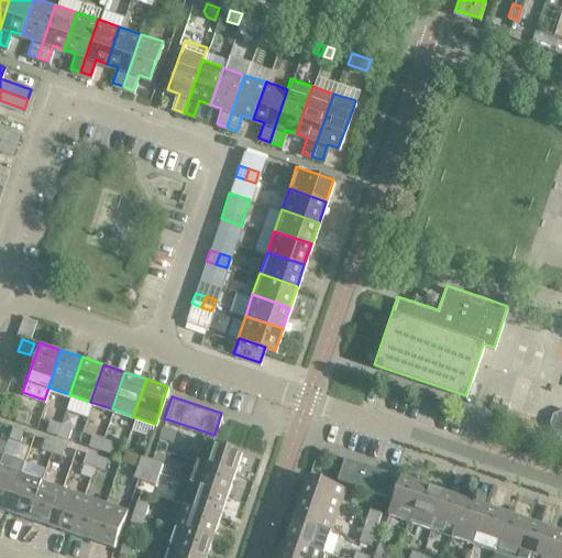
[(560,427),(561,426),(561,400),(560,398),(549,404),(546,413),(551,425),(560,427)]
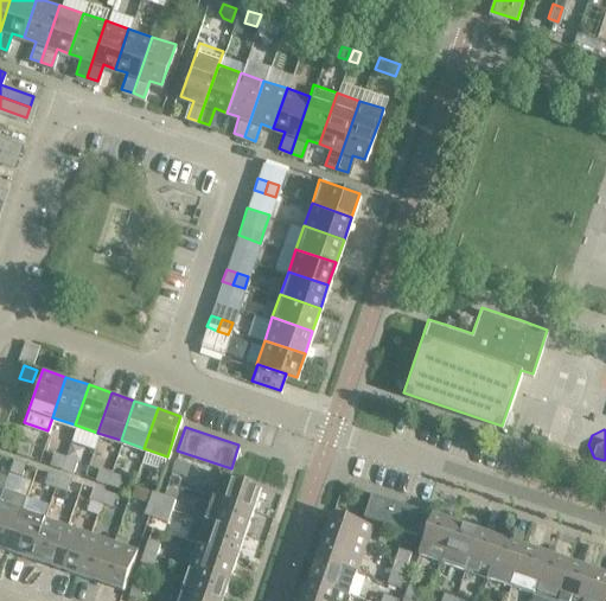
[(19,439),(16,449),(27,454),(31,442),(19,439)]
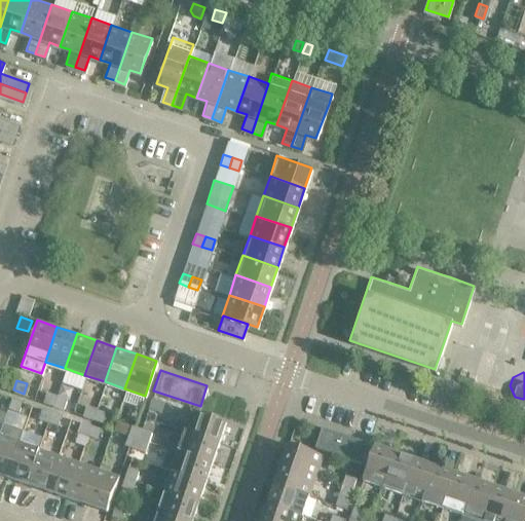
[(46,391),(43,400),(52,404),(57,394),(46,391)]
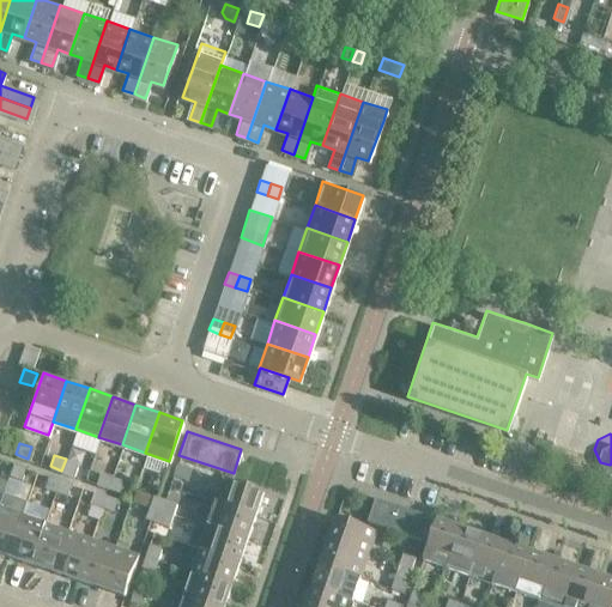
[(77,462),(66,459),(61,471),(73,474),(77,462)]
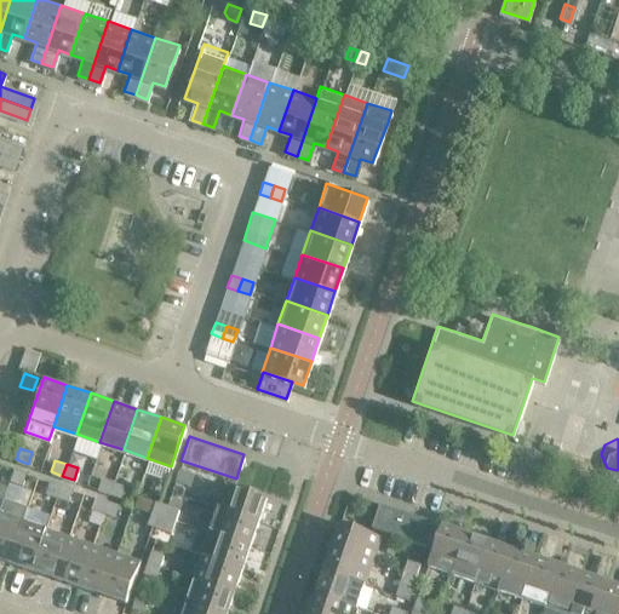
[(24,471),(13,466),(10,478),(21,482),(24,471)]
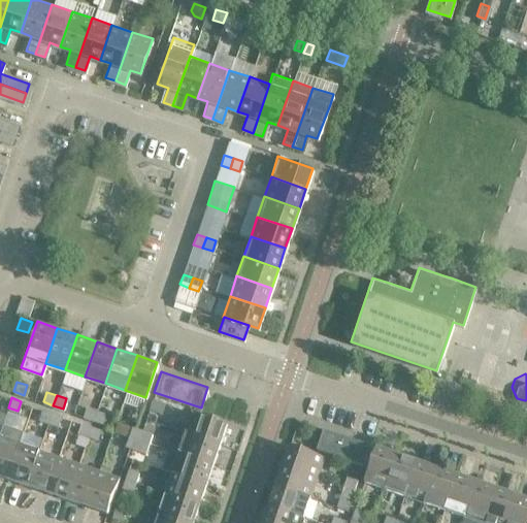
[(162,400),(152,397),(149,406),(159,411),(162,400)]
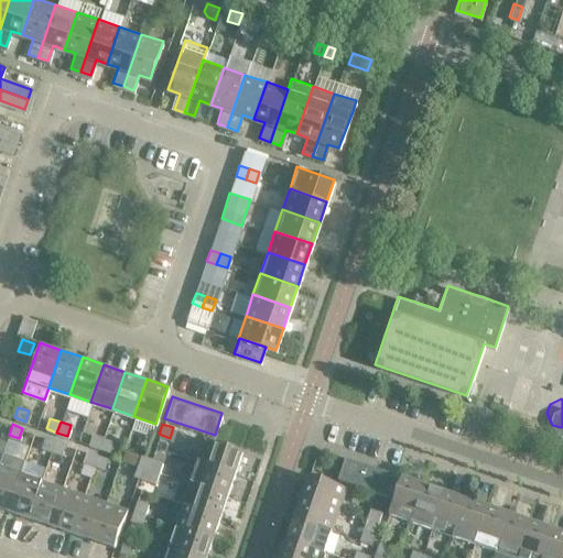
[(93,433),(89,444),(99,447),(103,436),(93,433)]
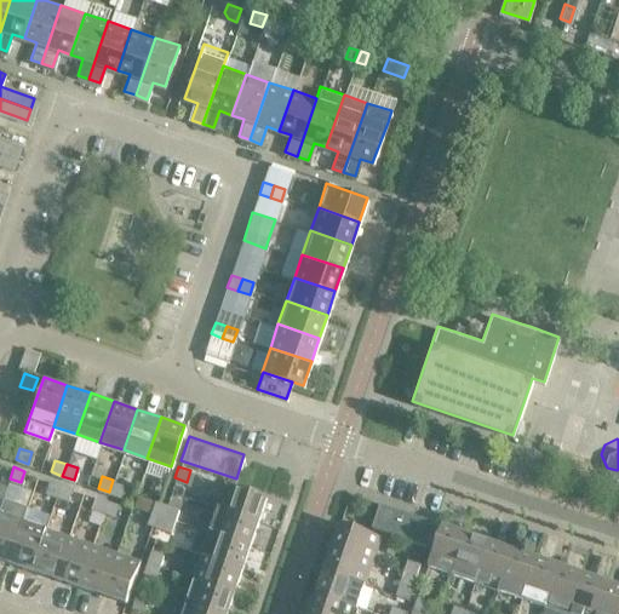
[(59,483),(49,478),(45,491),(56,494),(59,483)]
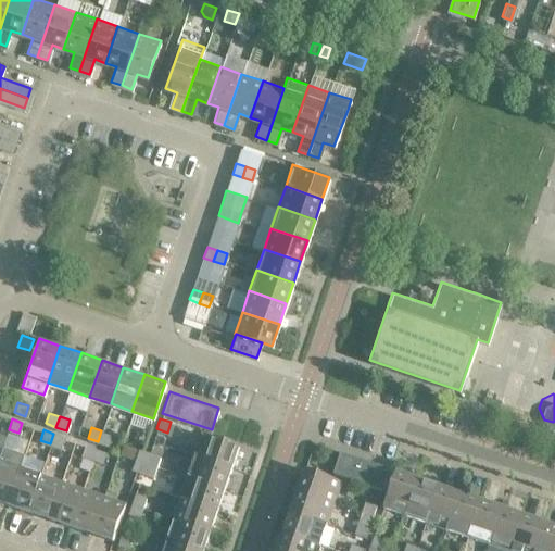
[(112,434),(101,430),(98,441),(108,445),(112,434)]
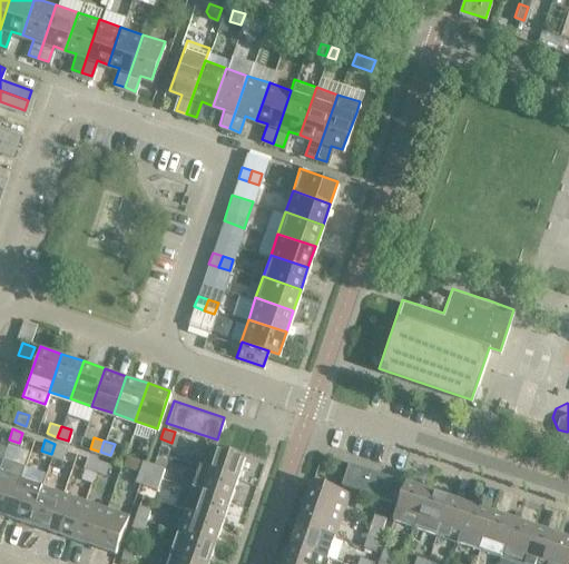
[(206,442),(198,464),(236,477),(244,455),(206,442)]
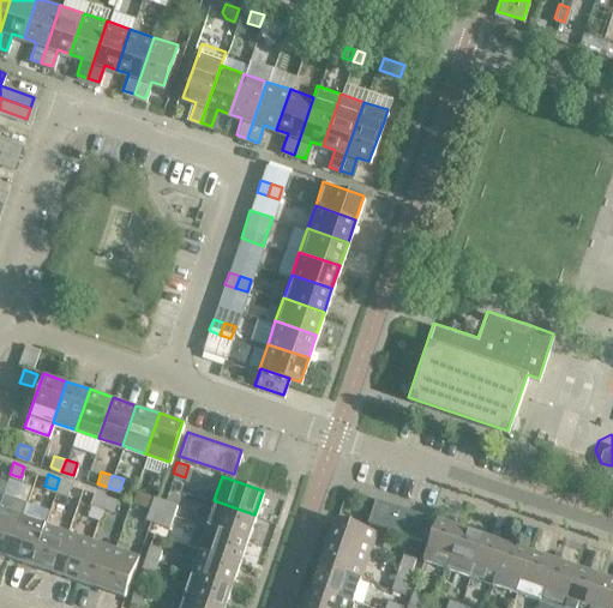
[(71,482),(59,479),(55,489),(66,494),(71,482)]
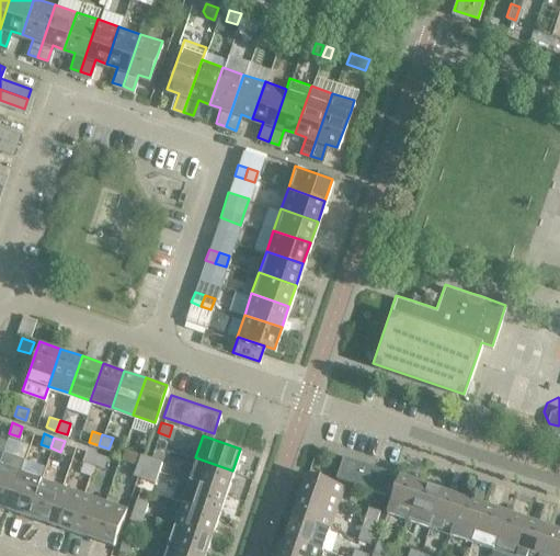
[(125,444),(121,456),(133,461),(137,449),(125,444)]
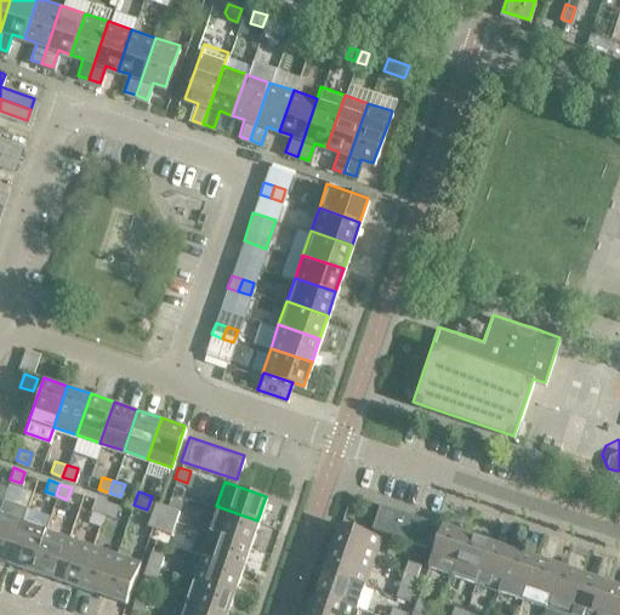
[(107,500),(96,496),(91,507),(103,512),(107,500)]
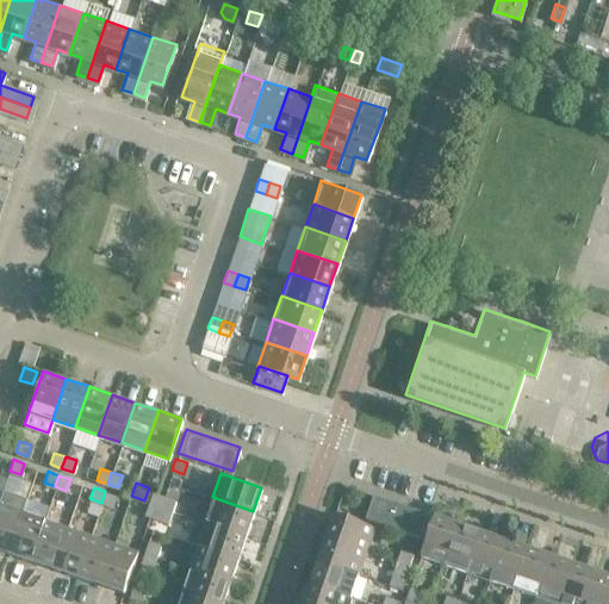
[(26,496),(2,489),(0,494),(0,547),(7,550),(22,510),(26,496)]
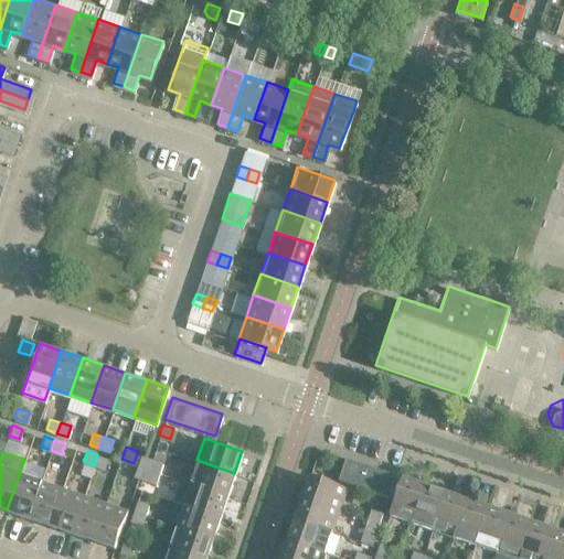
[(107,458),(97,454),(94,465),(104,469),(107,458)]
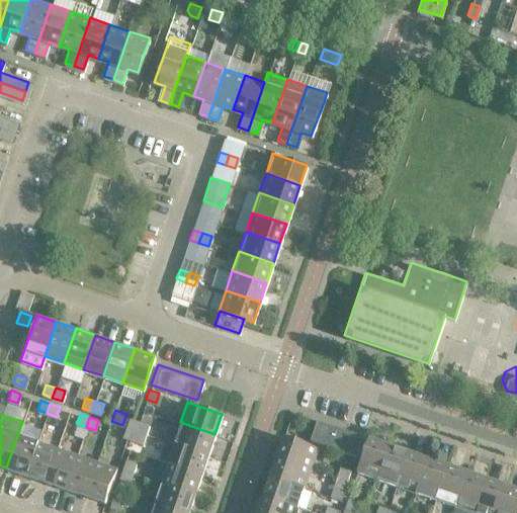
[(128,417),(125,426),(136,429),(139,420),(128,417)]
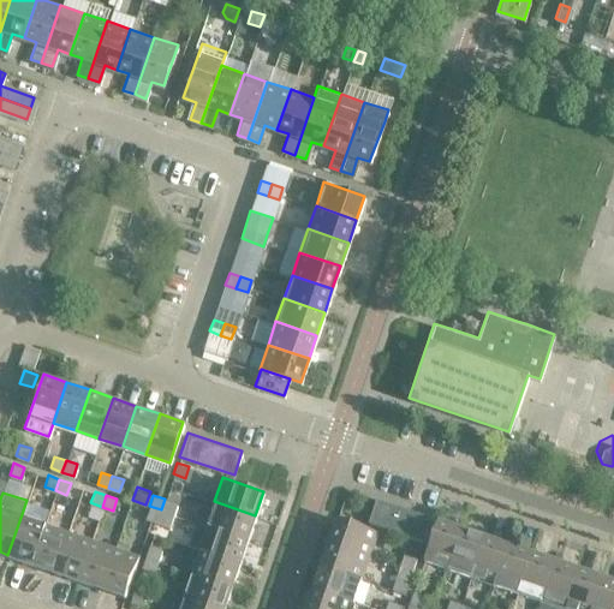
[(430,515),(375,497),(368,520),(422,539),(430,515)]
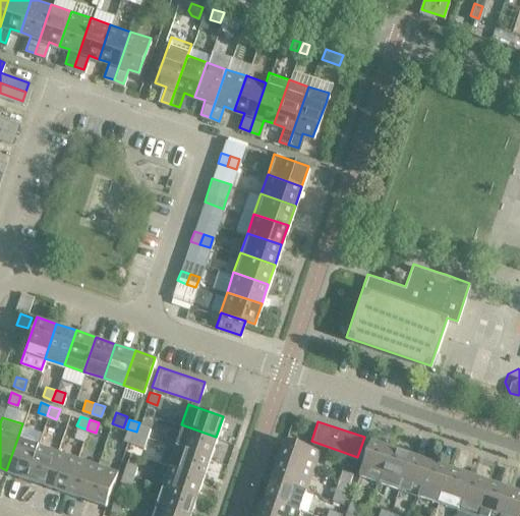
[(150,425),(139,422),(136,432),(147,436),(150,425)]
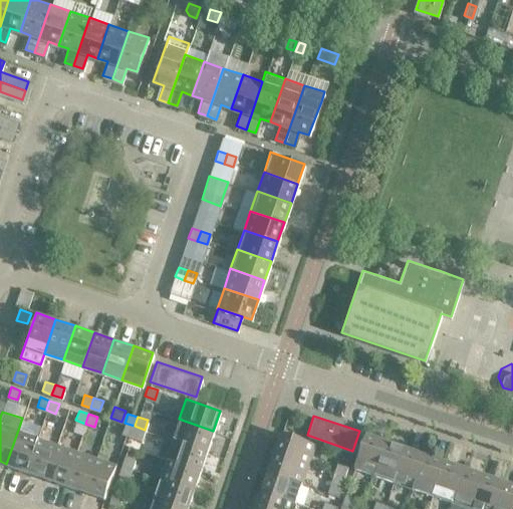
[(213,431),(179,419),(173,438),(206,450),(213,431)]
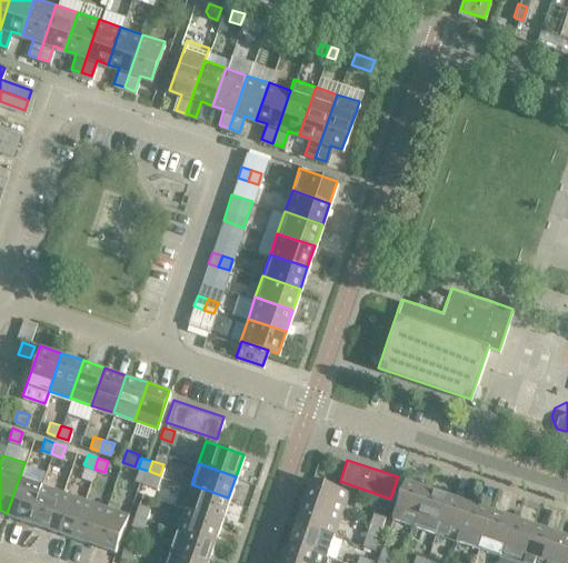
[(149,471),(138,468),(135,478),(146,482),(149,471)]
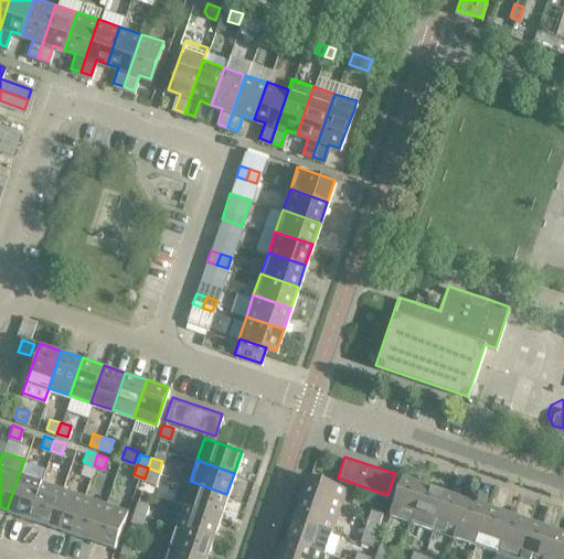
[(159,472),(148,468),(145,479),(156,482),(159,472)]
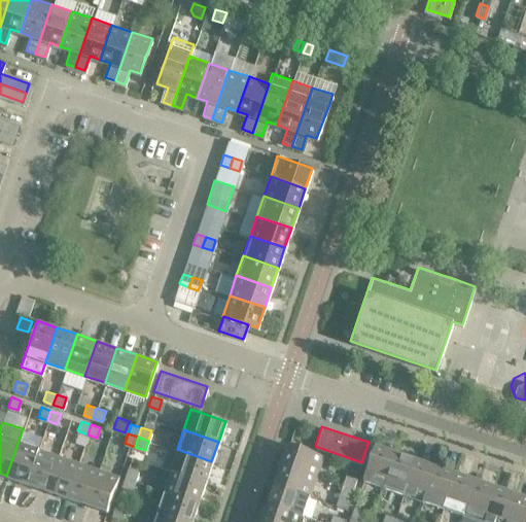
[(38,447),(19,441),(6,476),(26,482),(38,447)]
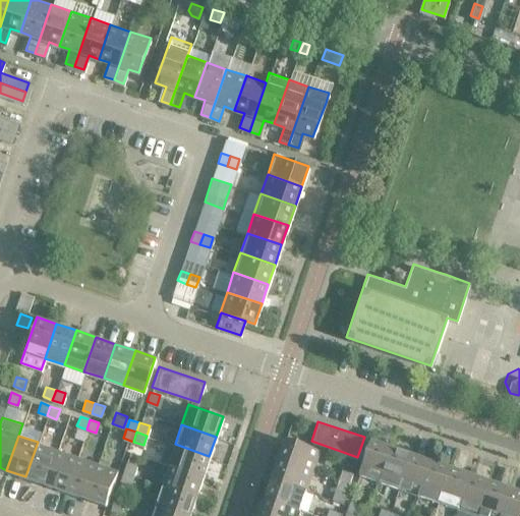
[(285,437),(278,457),(312,469),(319,449),(285,437)]
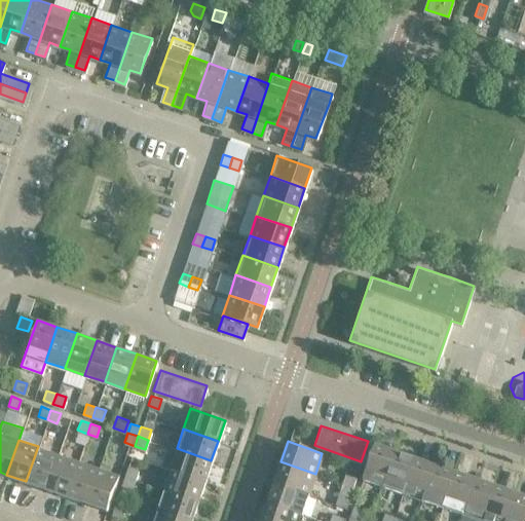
[(394,450),(373,443),(362,478),(382,485),(394,450)]
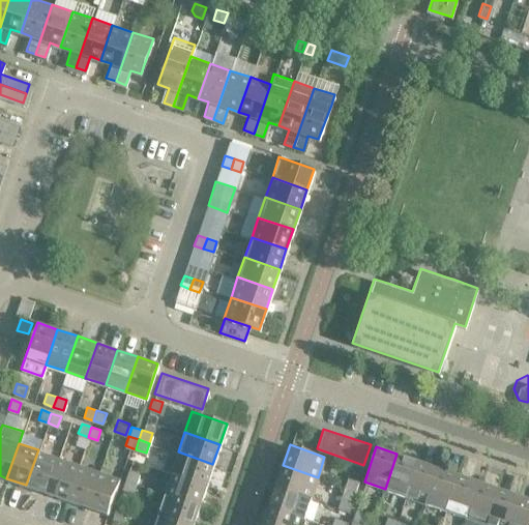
[(163,469),(171,472),(206,484),(212,464),(178,451),(169,448),(163,469)]
